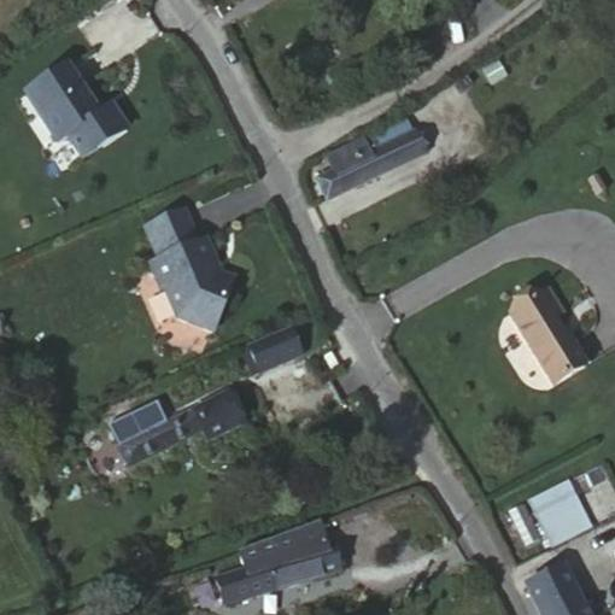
[(69,68),(45,85),(58,103),(42,115),(63,142),(72,136),(87,157),(129,128),(113,106),(101,115),(69,68)]
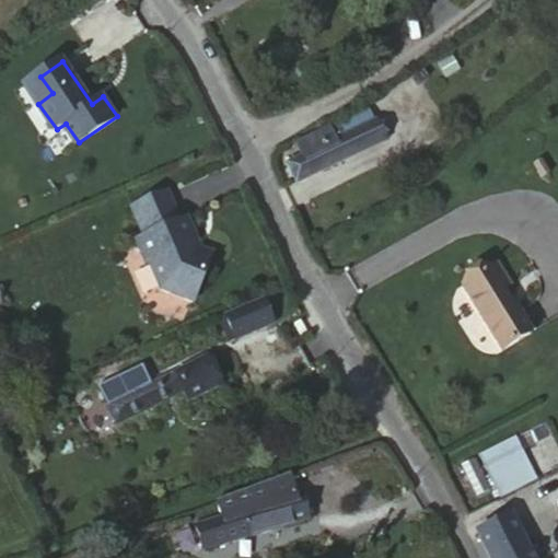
[(41,77),(25,86),(38,104),(53,93),(41,77)]
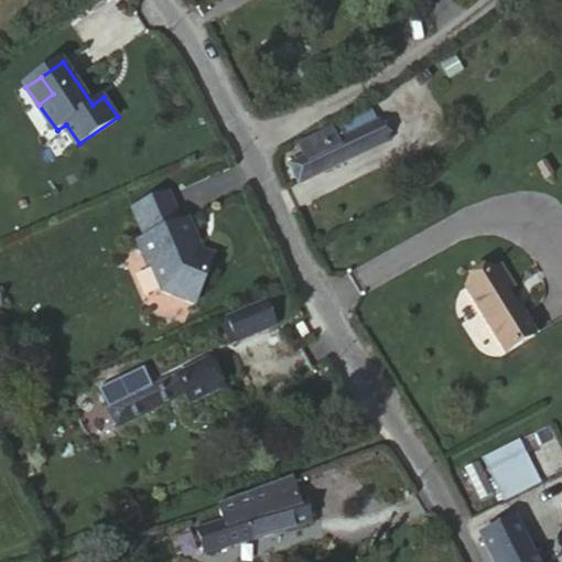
[(349,131),(377,119),(371,107),(345,121),(349,131)]
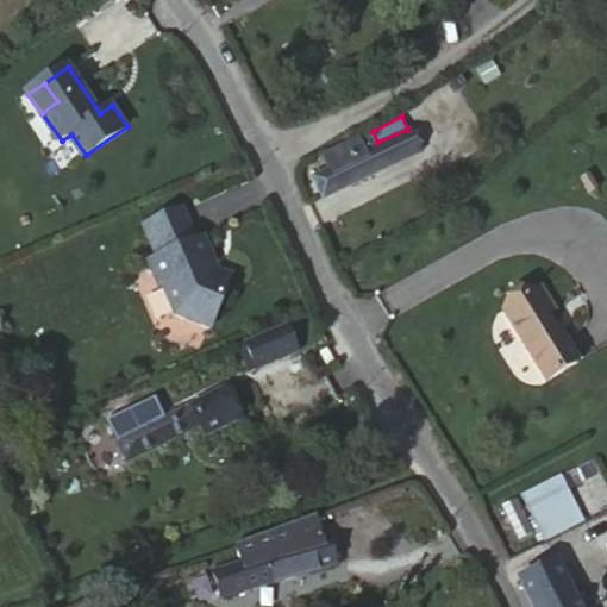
[(418,150),(407,129),(377,142),(357,151),(354,143),(318,160),(320,166),(310,171),(321,195),(418,150)]
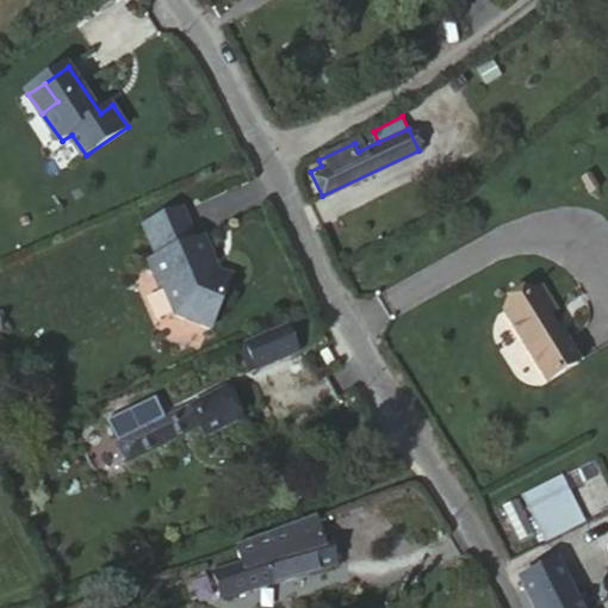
[(192,240),(177,208),(140,224),(156,256),(147,262),(157,285),(159,284),(175,312),(209,327),(228,273),(217,268),(199,235),(192,240)]
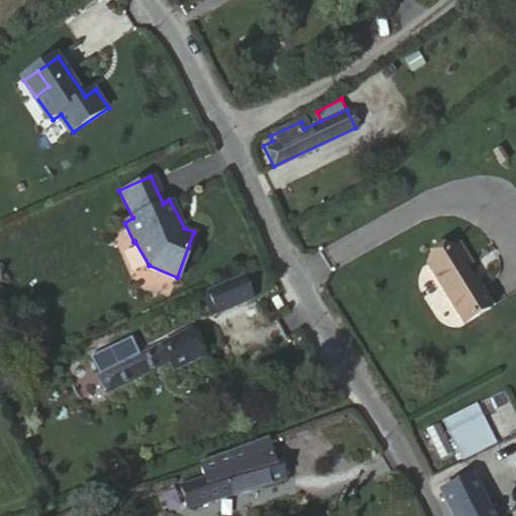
[(488,297),(461,258),(467,253),(455,234),(422,255),(462,314),(488,297)]
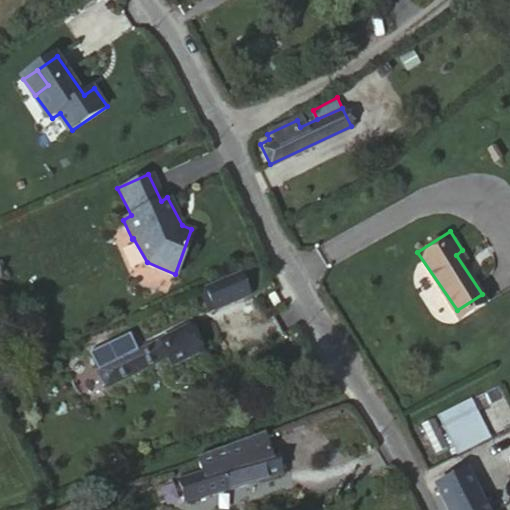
[(239,266),(210,279),(219,303),(249,290),(239,266)]
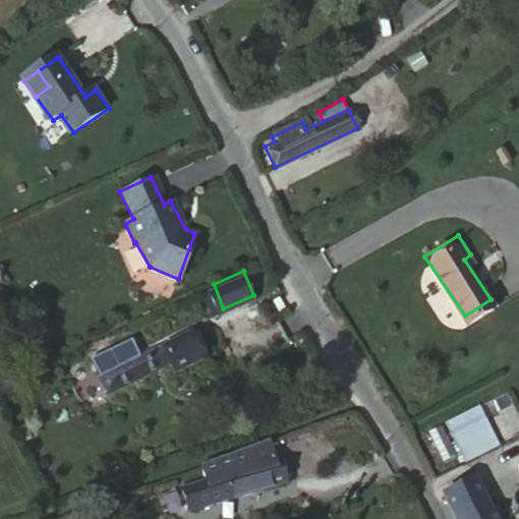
[(104,395),(170,363),(174,370),(196,358),(184,334),(95,373),(104,395)]
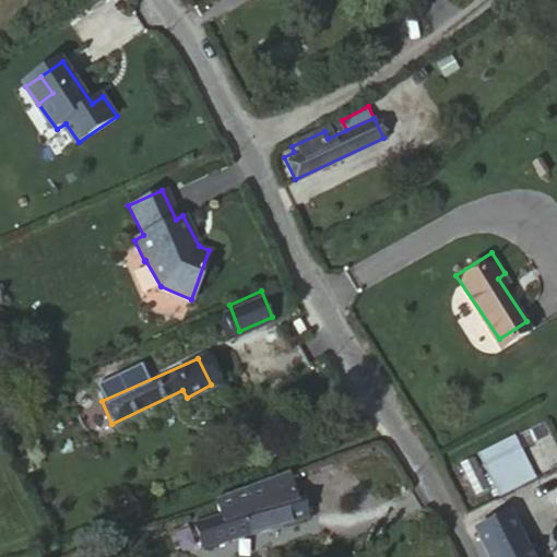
[(496,498),(537,477),(514,434),(473,454),(496,498)]
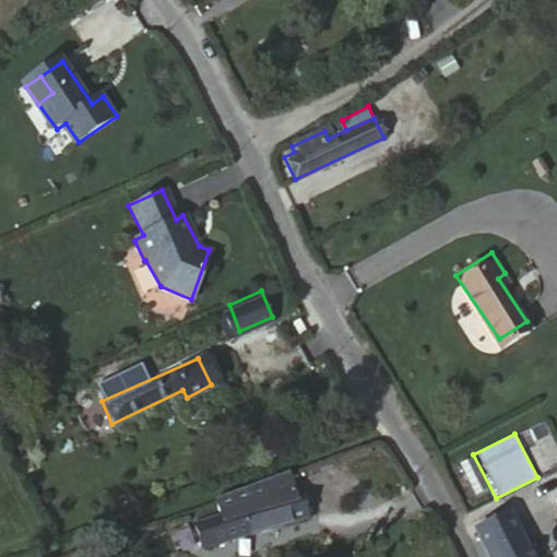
[(292,494),(282,471),(210,497),(220,525),(196,534),(203,556),(206,556),(309,520),(298,490),(292,494)]
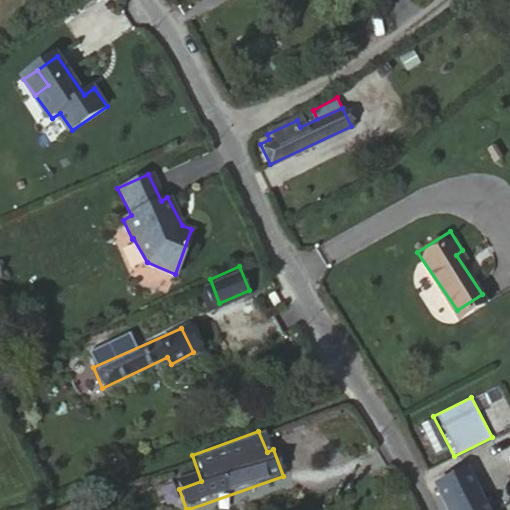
[(485,509),(463,466),(434,481),(448,509),(485,509)]
